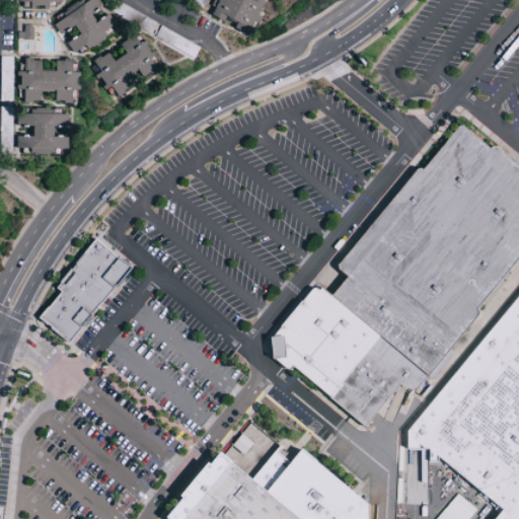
[(63,35),(78,24),(84,33),(69,44),(75,53),(87,45),(90,48),(120,27),(112,14),(99,22),(94,14),(105,7),(100,0),(84,0),(64,14),(67,17),(56,25),(63,35)]
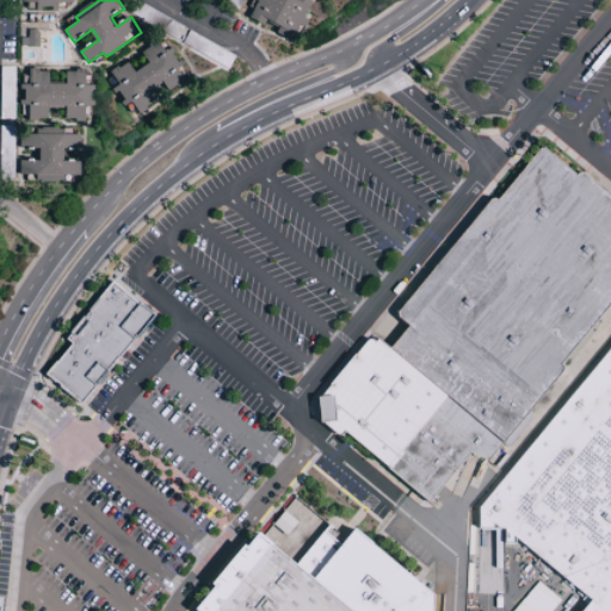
[(312,0),(310,0),(252,0),(252,2),(257,5),(251,19),(266,25),(269,19),(282,24),(278,34),(296,41),(312,0)]
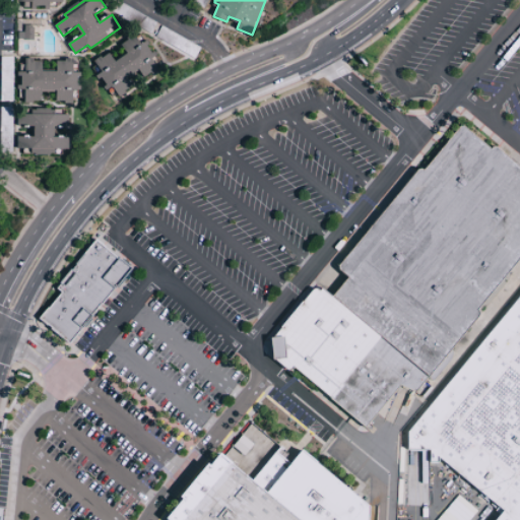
[(35,40),(34,27),(17,28),(18,40),(35,40)]
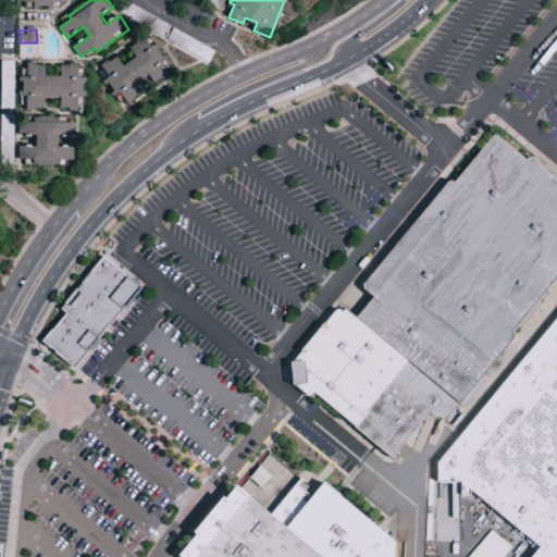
[(131,103),(143,93),(153,88),(161,81),(173,75),(166,62),(171,59),(160,48),(159,44),(155,46),(146,36),(141,38),(132,47),(138,60),(126,65),(118,57),(103,64),(110,77),(106,82),(112,88),(116,97),(122,94),(131,103)]
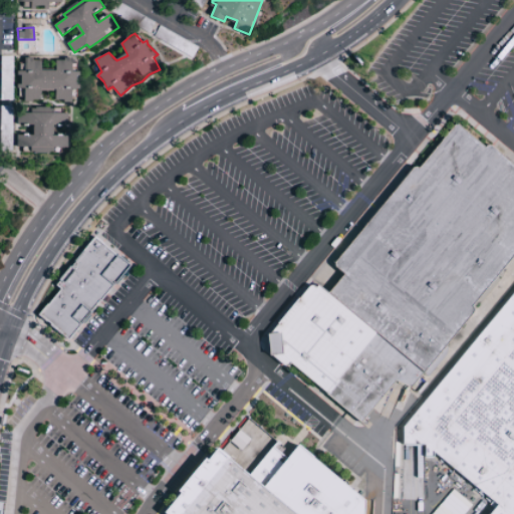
[(26,100),(43,100),(43,90),(58,90),(58,101),(74,101),(74,89),(82,89),(82,71),(74,71),(74,59),(58,60),(58,70),(44,71),(44,59),(27,59),(27,63),(21,63),(21,89),(26,89),(26,100)]
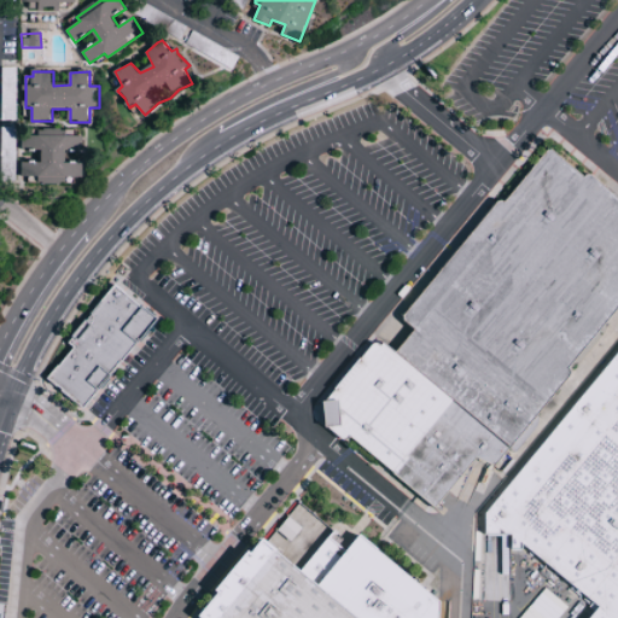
[(22,184),(68,184),(68,179),(85,179),(85,164),(68,164),(68,152),(85,152),(85,136),(66,136),(66,130),(23,129),(22,151),(44,151),(44,163),(22,163),(22,184)]
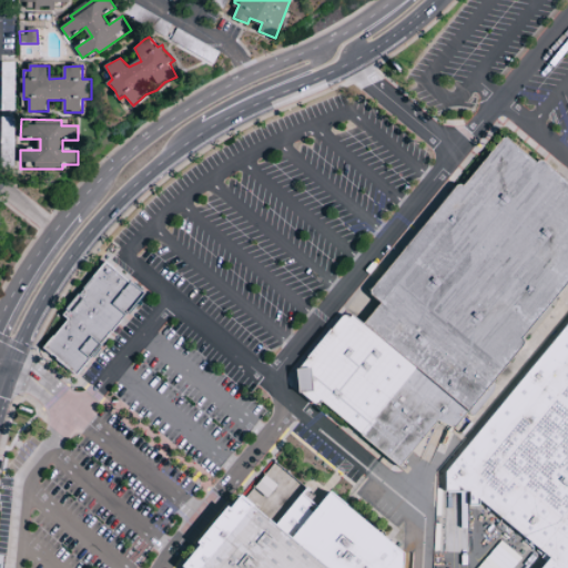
[(510,144),(526,160),(535,159),(567,184),(567,312),(539,347),(505,386),(480,415),(476,419),(470,415),(437,387),(391,348),(369,331),(357,321),(369,306),(375,301),(369,295),(362,290),(369,281),(425,213),(436,200),(452,181),(457,184),(490,144),(499,133),(503,138),(510,144)]
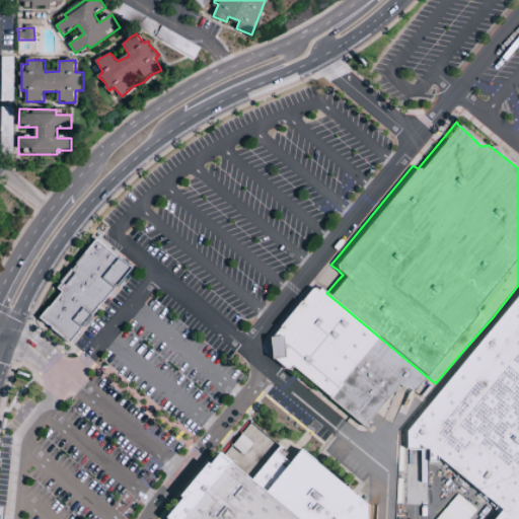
[(83,320),(65,341),(43,320),(40,317),(55,298),(59,282),(78,258),(91,242),(93,240),(116,258),(129,270),(92,310),(83,320)]
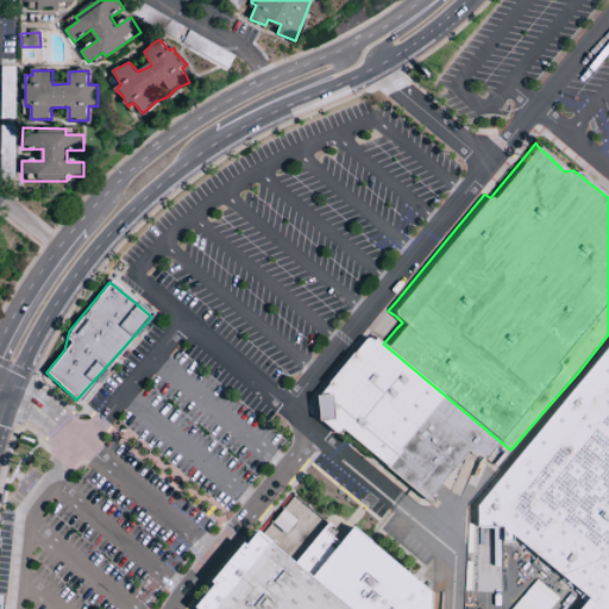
[(374,338),(381,345),(383,344),(396,355),(419,374),(469,415),(504,445),(510,450),(494,470),(481,454),(470,452),(463,451),(422,496),(397,475),(365,446),(344,427),(333,433),(325,428),(313,420),(309,391),(318,390),(325,383),(332,374),(363,338),(374,338)]
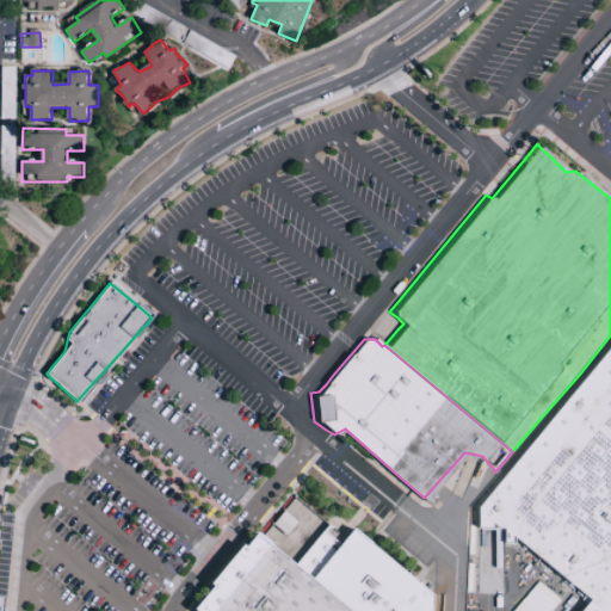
[(610,610),(576,610),(587,599),(578,591),(544,561),(514,536),(513,544),(503,545),(503,571),(507,572),(507,592),(506,600),(473,602),(471,602),(471,592),(471,584),(475,519),(476,507),(526,446),(543,426),(586,374),(610,341),(610,610)]
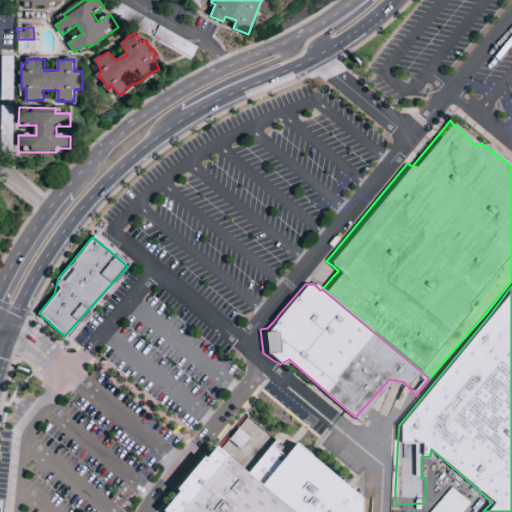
[(167,511),(179,498),(213,456),(220,449),(274,496),(275,497),(292,511),(167,511)]
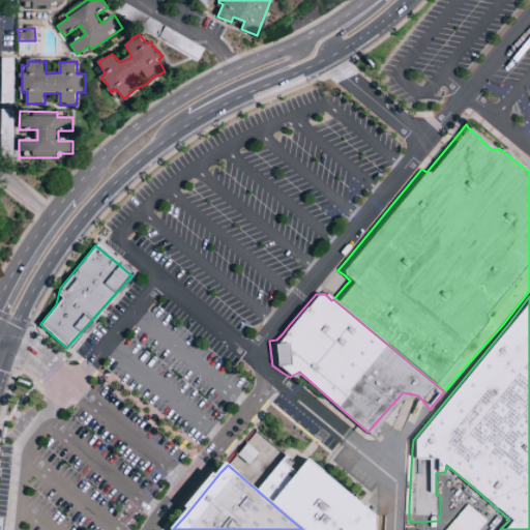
[(444,529),(477,529),(487,520),(467,504),(444,529)]
